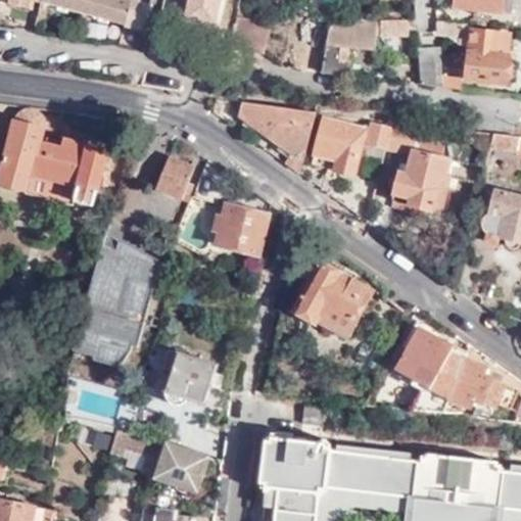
[(107,17),(141,27),(147,1),(145,0),(43,0),(57,3),(56,6),(65,9),(65,6),(98,15),(97,18),(106,20),(107,17)]
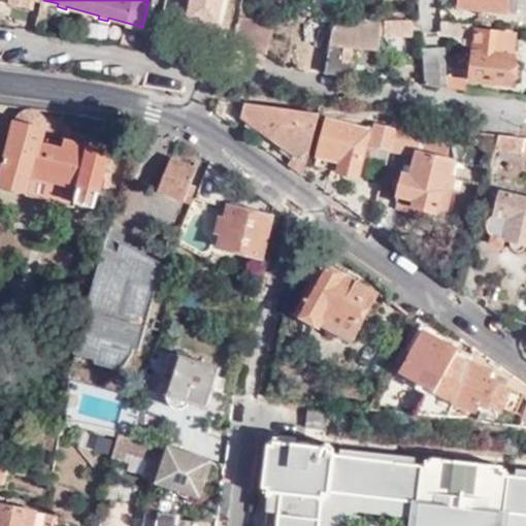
[(236,17),(239,0),(232,0),(228,24),(226,24),(224,31),(233,33),(236,17)]
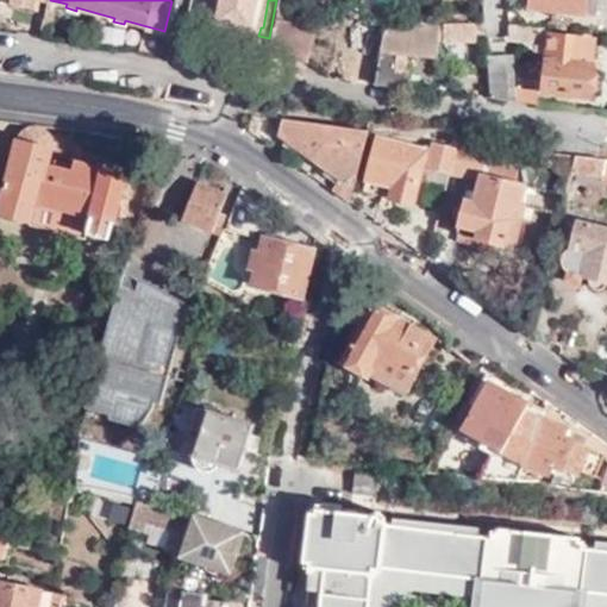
[(530,0),(529,6),(593,14),(595,0),(530,0)]
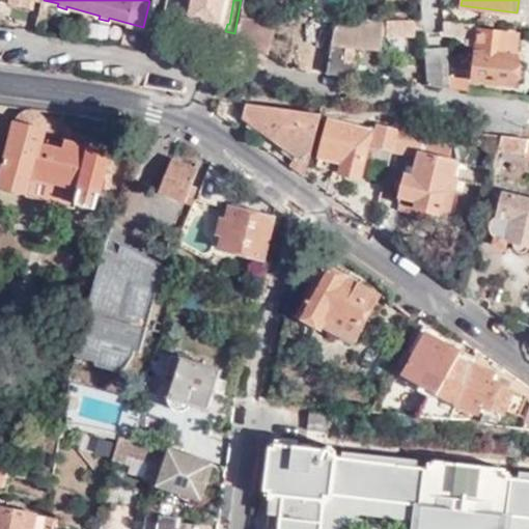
[(182,10),(164,6),(152,47),(173,51),(169,43),(182,10)]
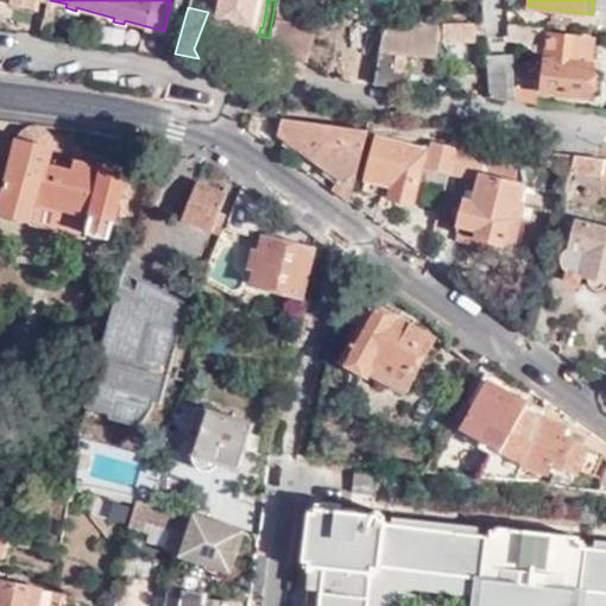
[(415,14),(415,25),(424,24),(423,13),(415,14)]
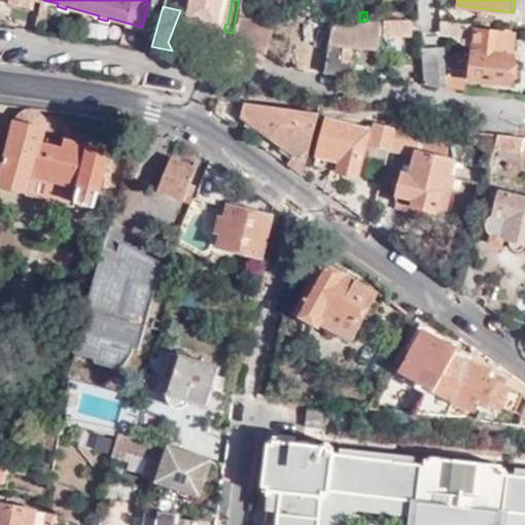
[(477,13),(475,25),(488,26),(489,15),(477,13)]
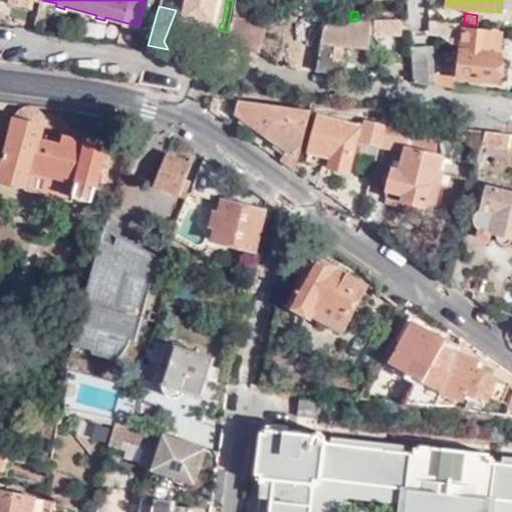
[(227,32),(225,47),(258,52),(263,21),(230,16),(227,32)]
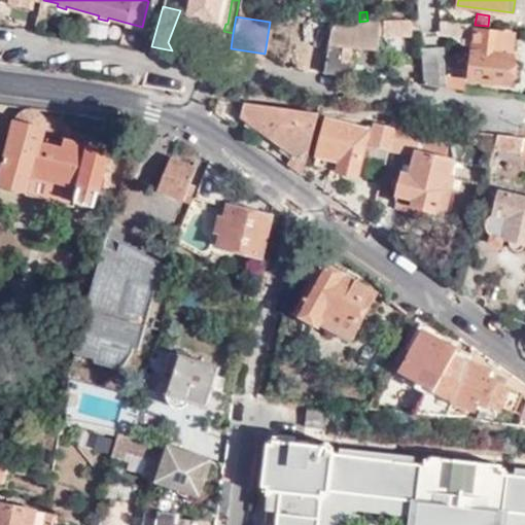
[(411,33),(411,19),(384,21),(385,34),(411,33)]
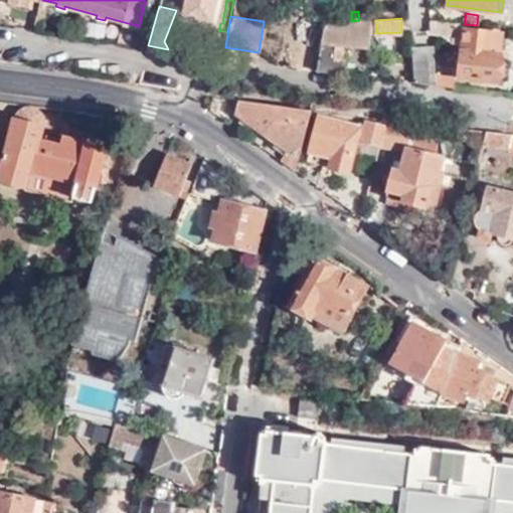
[(430,18),(430,28),(430,31),(441,33),(441,20),(430,18)]
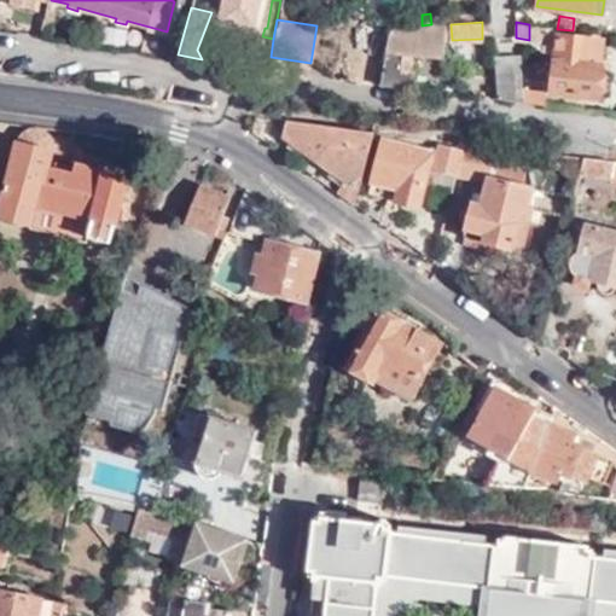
[(529,24),(529,40),(542,40),(541,50),(555,50),(557,34),(557,29),(529,24)]
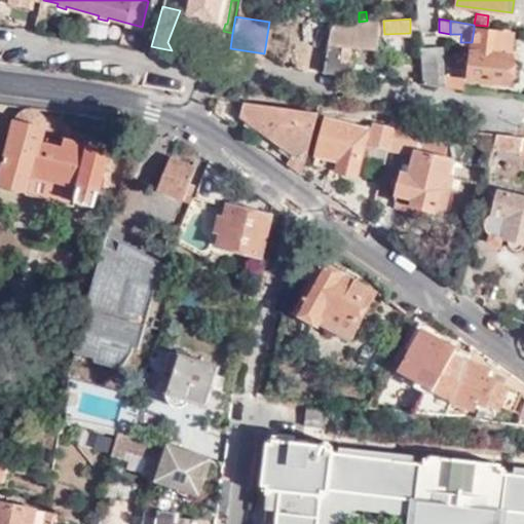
[(329,23),(322,71),(346,75),(347,60),(339,59),(342,42),(356,44),(356,47),(374,49),(377,36),(374,35),(374,30),(358,29),(358,22),(329,23)]
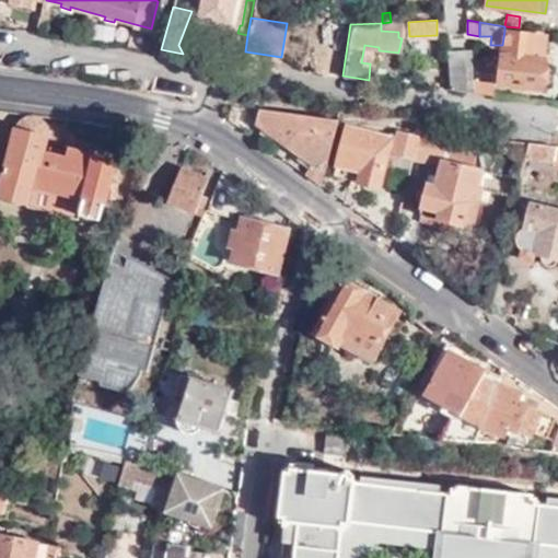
[(504,31),(502,45),(498,82),(541,89),(541,85),(550,84),(551,67),(545,64),(545,59),(533,58),(536,35),(504,31)]
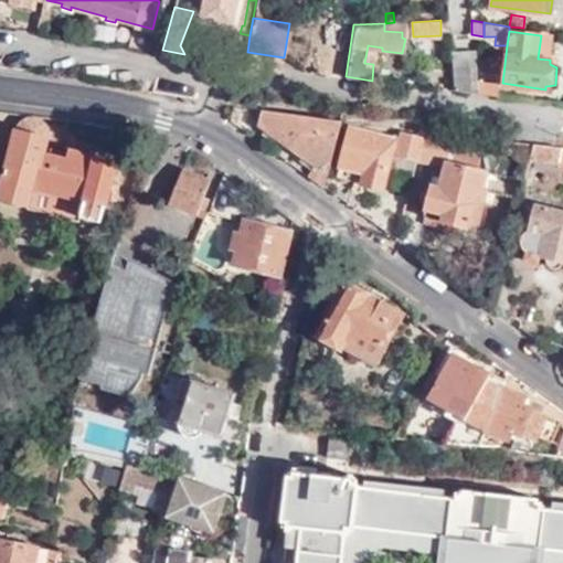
[(450,51),(454,89),(496,94),(497,84),(474,81),(473,50),(450,51)]
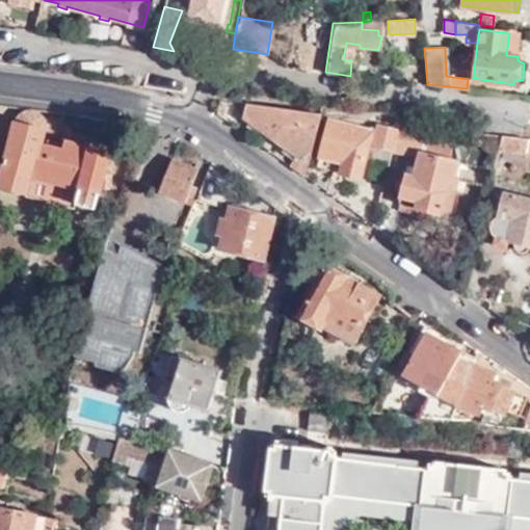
[(318,109),(243,99),(241,116),(300,158),(290,164),(302,174),(318,109)]
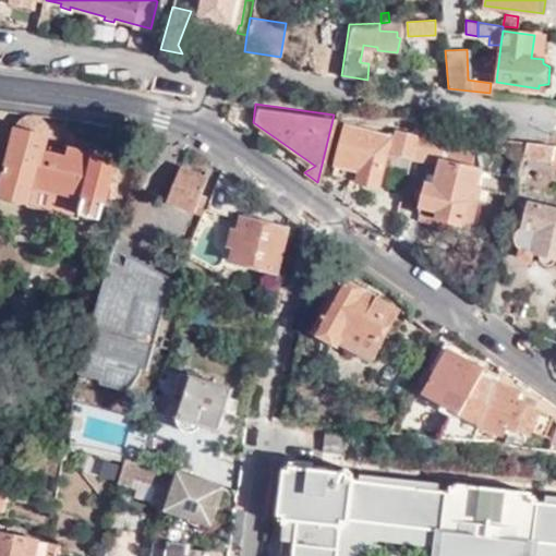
[(112,159),(108,155),(64,144),(64,148),(58,147),(56,154),(39,149),(43,132),(41,132),(40,124),(35,117),(27,115),(21,117),(14,122),(0,176),(0,185),(28,193),(32,178),(83,191),(80,206),(99,212),(112,159)]
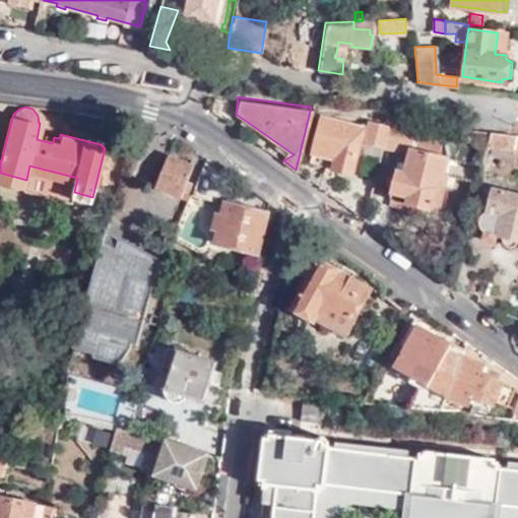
[(360,136),(381,141),(381,140),(385,122),(368,118),(365,126),(320,115),(309,159),(351,170),(360,136)]
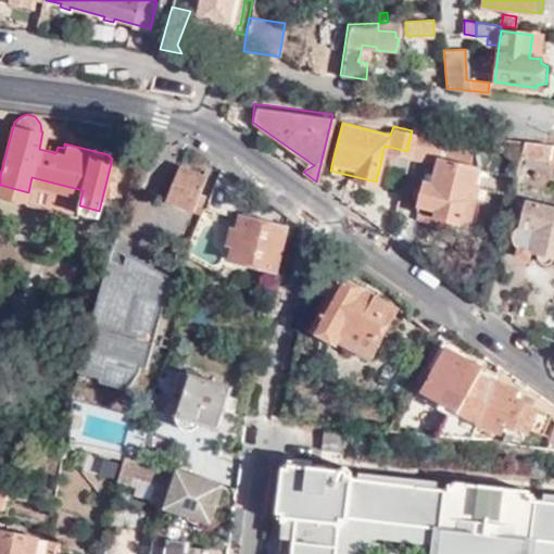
[(435,131),(413,127),(412,130),(407,150),(430,155),(435,131)]
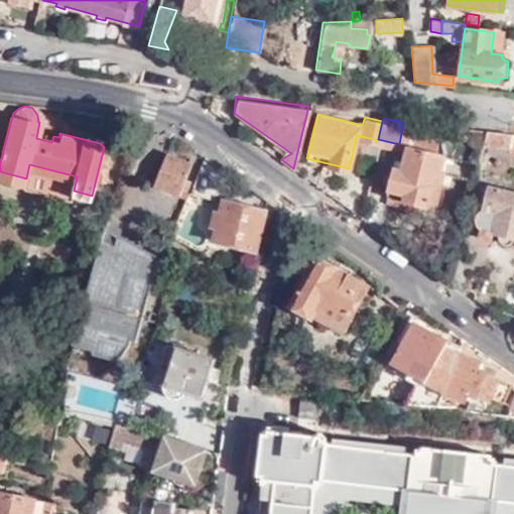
[(513,132),(484,129),(482,140),(513,144),(513,132)]
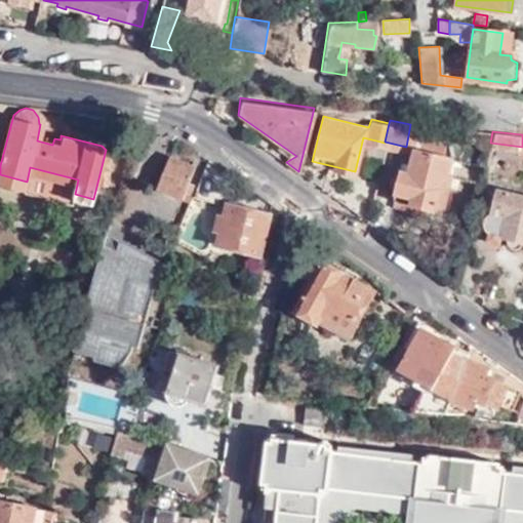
[(391,207),(430,216),(439,173),(446,174),(450,156),(441,154),(444,141),(417,135),(410,169),(399,167),(391,207)]
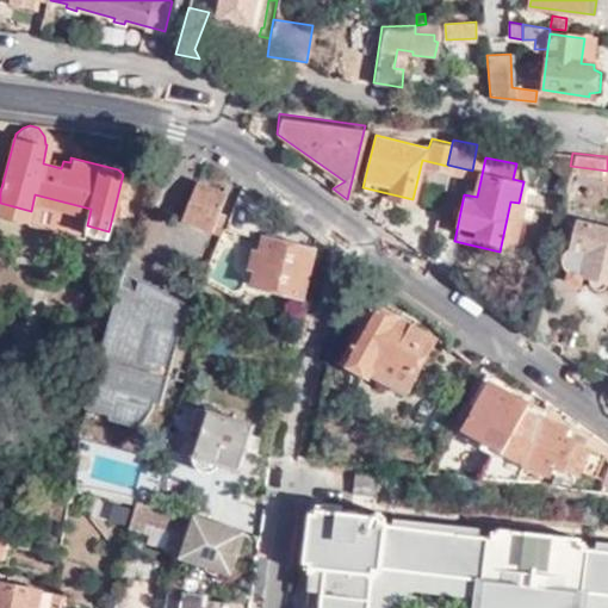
[(217,205),(223,191),(194,179),(179,216),(209,229),(211,221),(218,223),(224,209),(217,205)]
